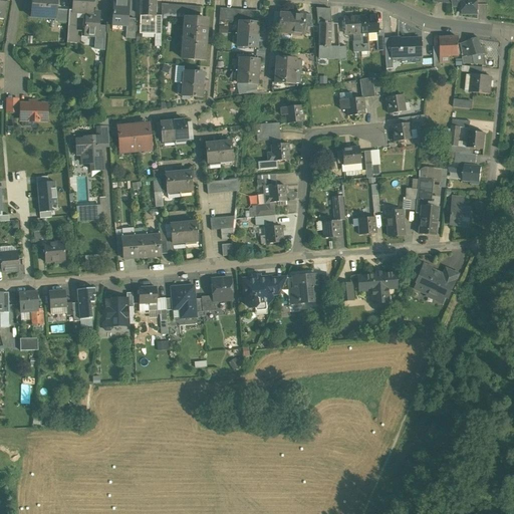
[(56,0),(31,0),(31,17),(54,19),(55,19),(56,10),(56,0)]
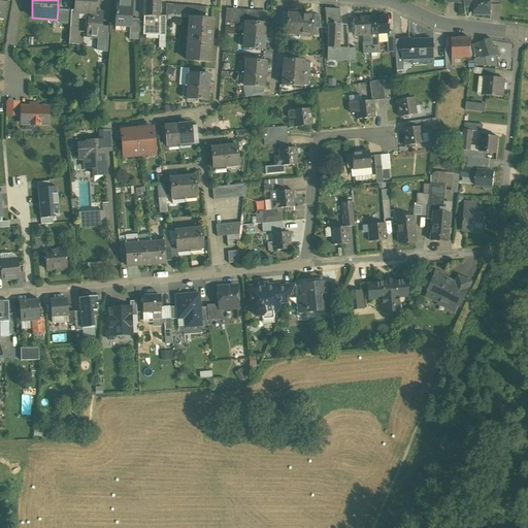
[(95,0),(74,0),(74,11),(78,12),(89,12),(95,13),(95,0)]
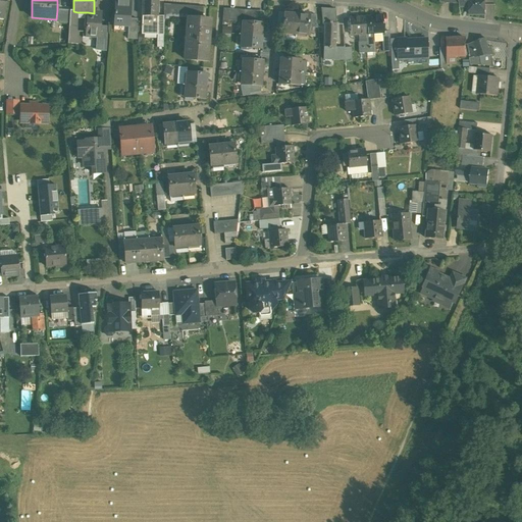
[(131,0),(115,0),(113,27),(127,28),(128,23),(129,23),(129,18),(131,0)]
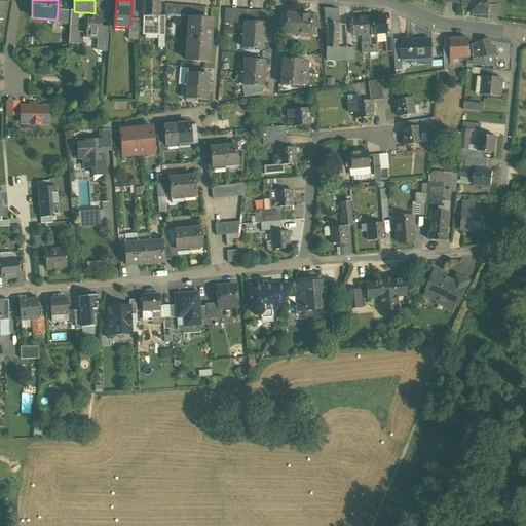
[(158,0),(144,0),(143,33),(158,33),(158,20),(158,16),(158,0)]
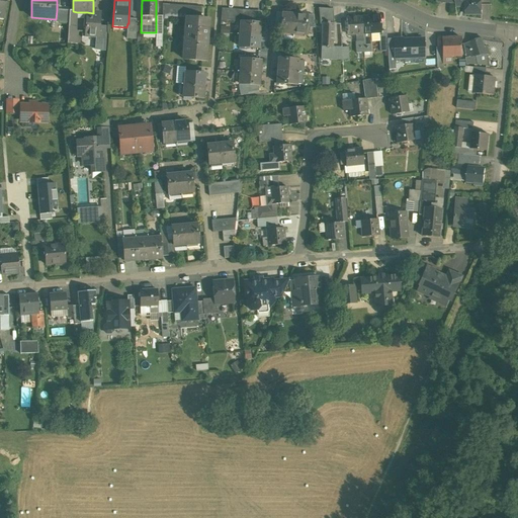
[(481,0),(465,0),(465,6),(465,15),(482,15),(481,0)]
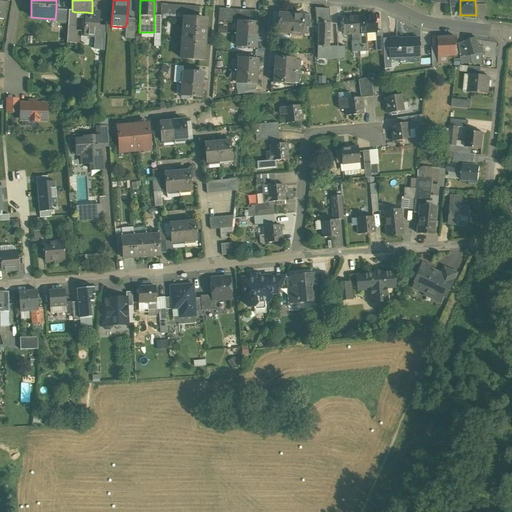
[(329,9),(315,8),(317,24),(318,24),(318,23),(330,24),(329,9)]
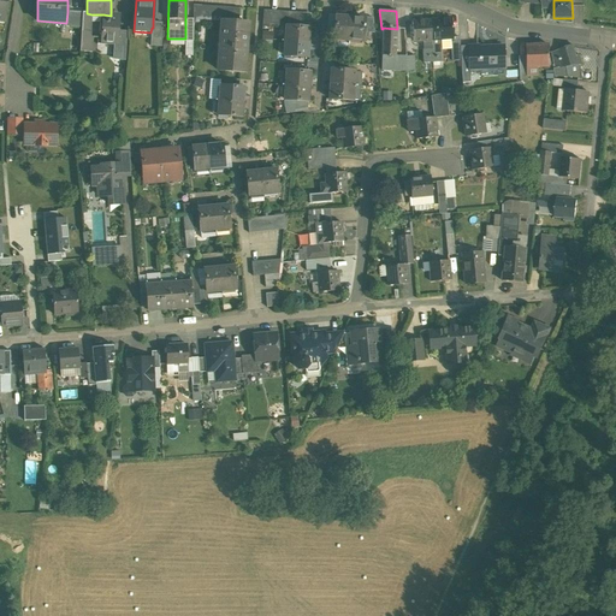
[(82,13),(67,12),(66,23),(65,23),(65,27),(82,28),(82,13)]
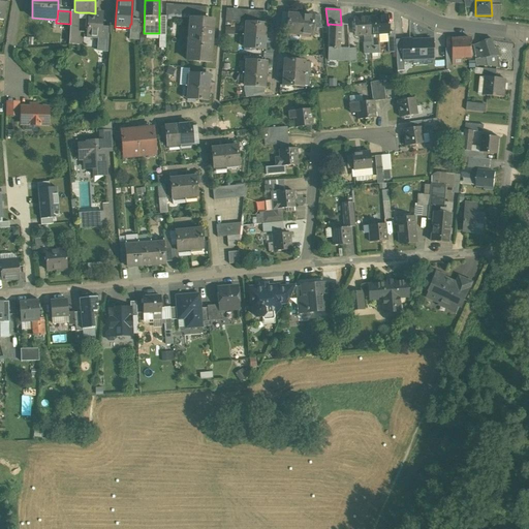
[(74,11),(70,10),(70,11),(70,24),(68,44),(79,45),(80,32),(78,32),(79,12),(74,11)]
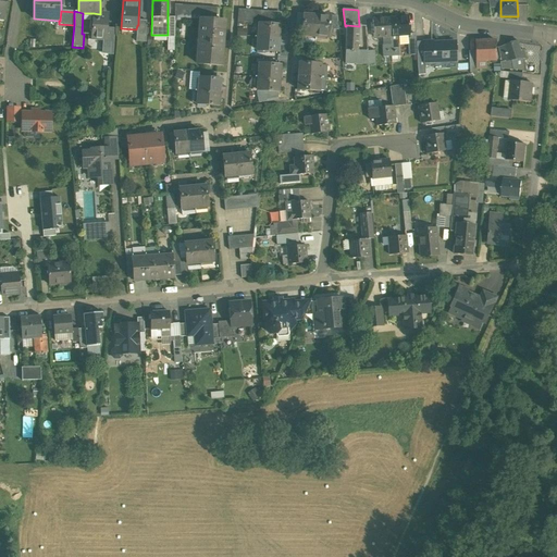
[(108,14),(100,14),(94,13),(94,16),(90,16),(89,29),(93,29),(91,38),(106,39),(107,28),(108,14)]
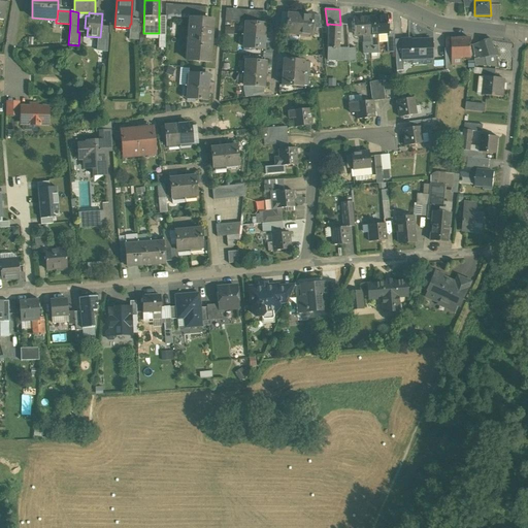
[(288,14),(287,26),(286,34),(299,35),(300,15),(288,14)]
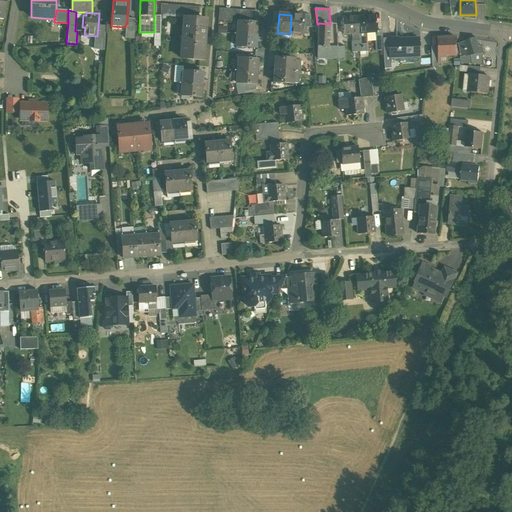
[(303,16),(291,15),(290,34),(302,35),(303,27),(304,16),(303,16)]
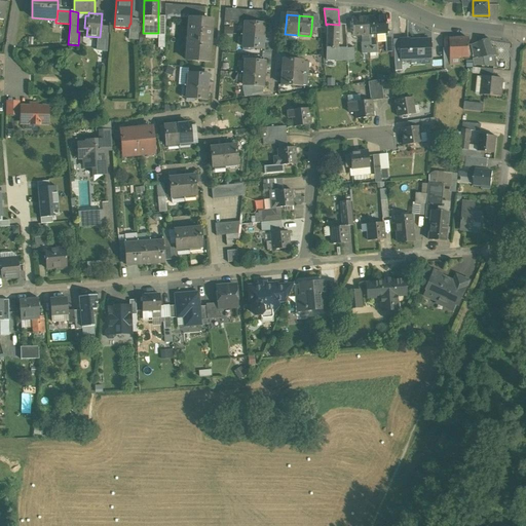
[(318,15),(311,15),(311,16),(312,16),(311,28),(320,29),(318,15)]
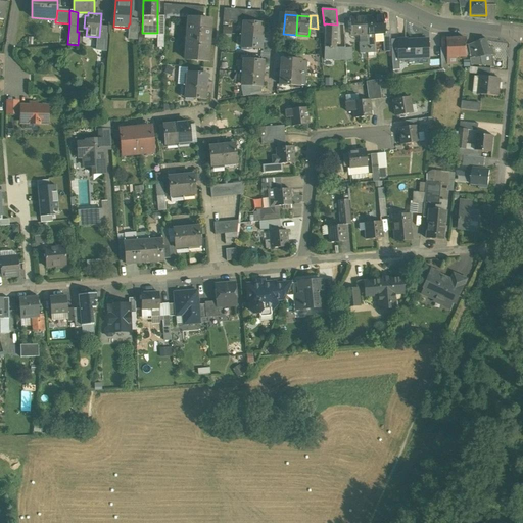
[(383,15),(374,16),(374,17),(365,17),(366,34),(374,34),(382,33),(384,33),(384,32),(384,24),(383,24),(383,15)]
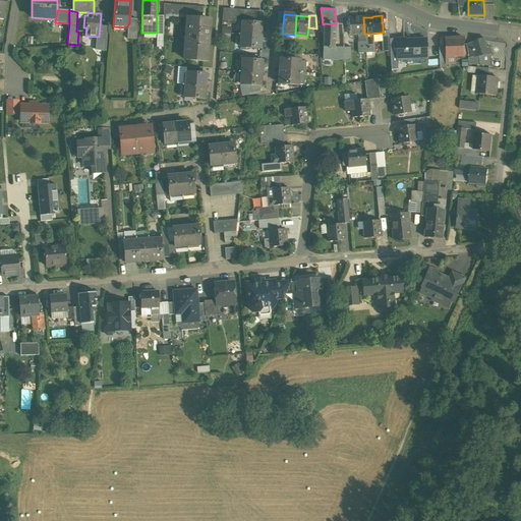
[(363,17),(348,18),(349,35),(364,34),(363,17)]
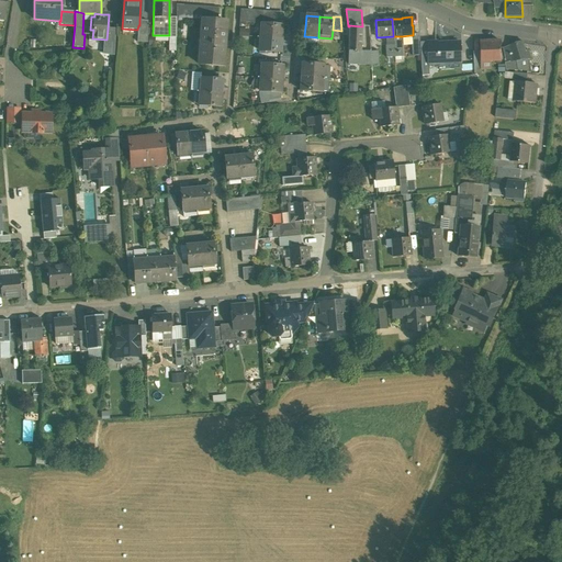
[(147,21),(139,20),(139,25),(138,25),(137,30),(137,34),(147,35),(147,21)]
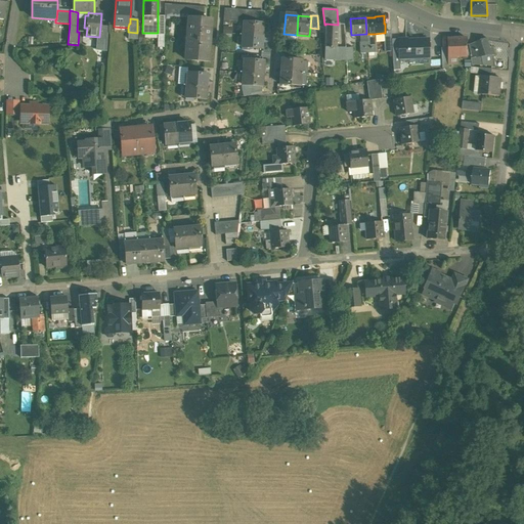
[(191,18),(189,18),(186,61),(207,62),(210,20),(203,19),(198,19),(191,18)]
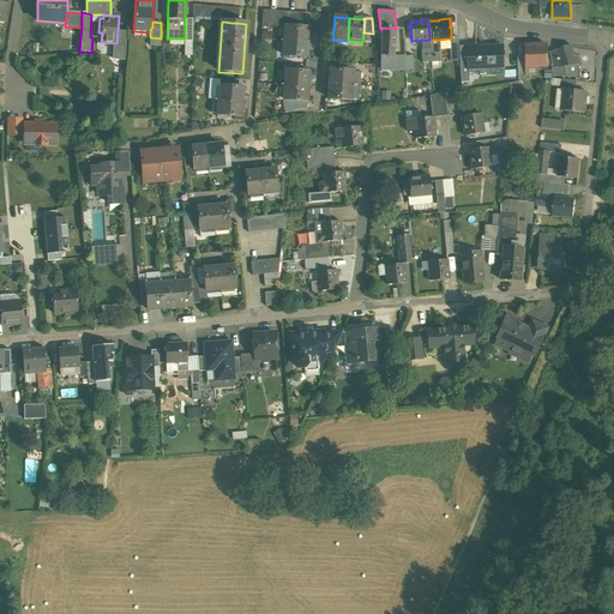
[(288,26),(286,26),(284,41),(307,43),(308,28),(301,28),(294,26),(288,26)]
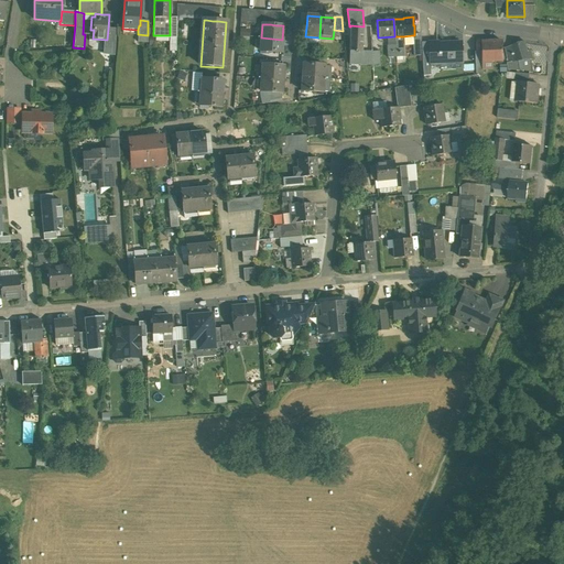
[(364,26),(350,25),(350,26),(349,51),(360,51),(361,52),(364,26)]
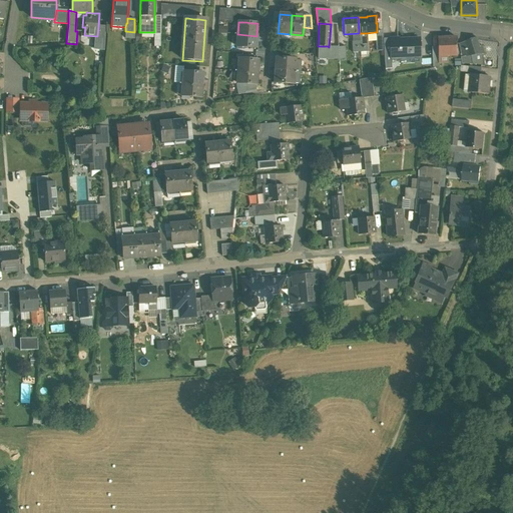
[(104,50),(106,27),(98,26),(97,36),(96,49),(104,50)]
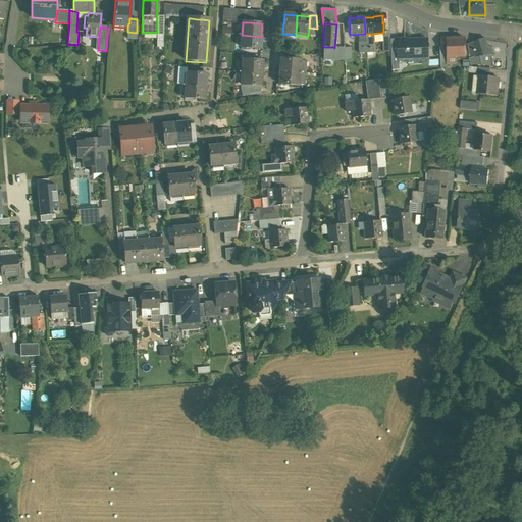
[(389,32),(383,32),(383,33),(381,33),(382,41),(383,52),(390,52),(389,41),(389,32)]
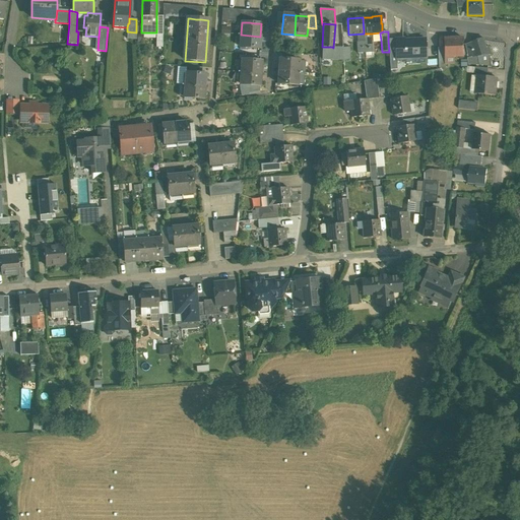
[(260,37),(241,35),(240,48),(259,49),(260,37)]
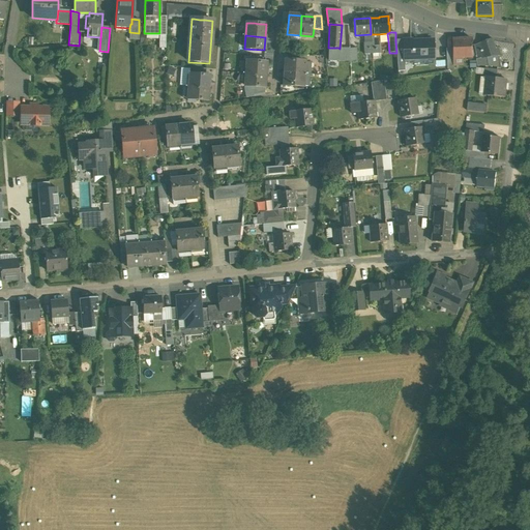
[(472,38),(452,39),(452,49),(453,58),(473,58),(472,38)]
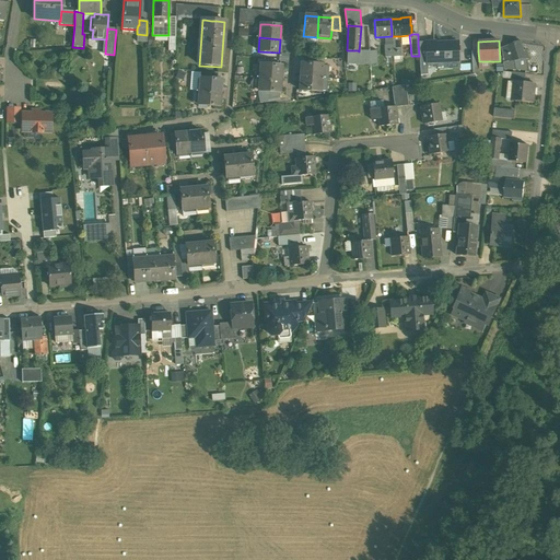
[(458,43),(435,44),(435,42),(426,42),(426,43),(426,55),(427,65),(428,65),(459,63),(458,43)]
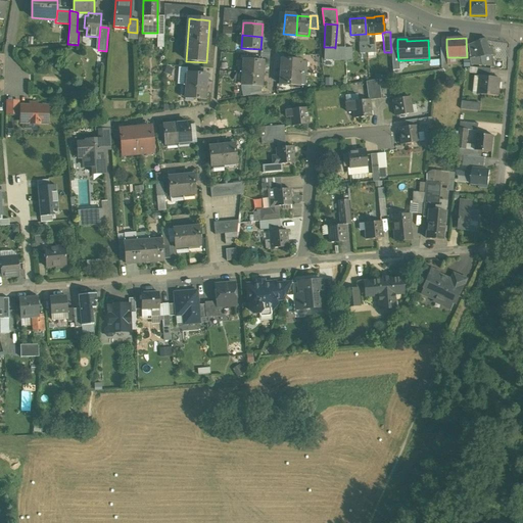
[(486,39),(469,45),(472,58),(470,59),(471,64),(482,65),(481,56),(492,55),(494,54),(492,48),(489,49),(486,39)]
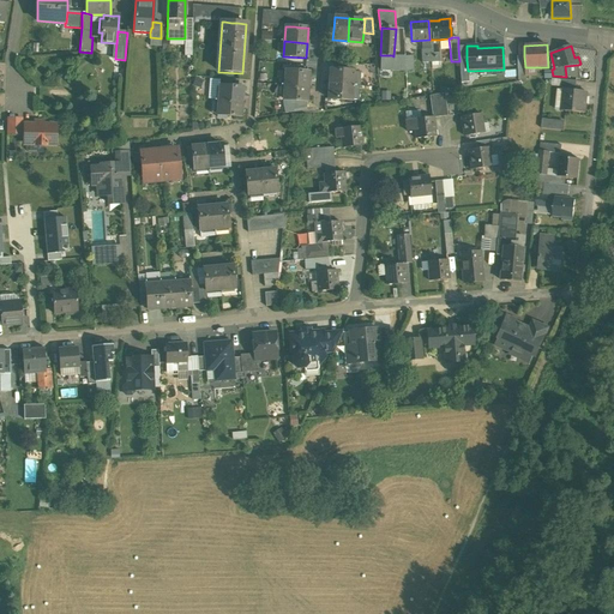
[(439,48),(431,49),(432,62),(440,62),(439,48)]
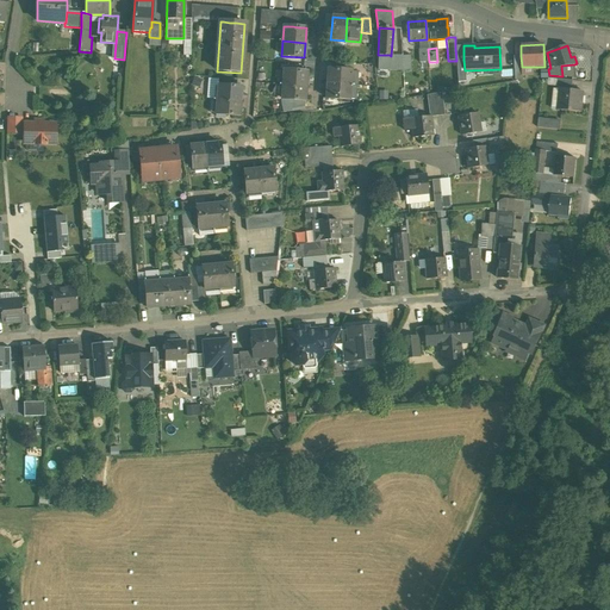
[(428,49),(418,49),(419,62),(429,62),(428,49)]
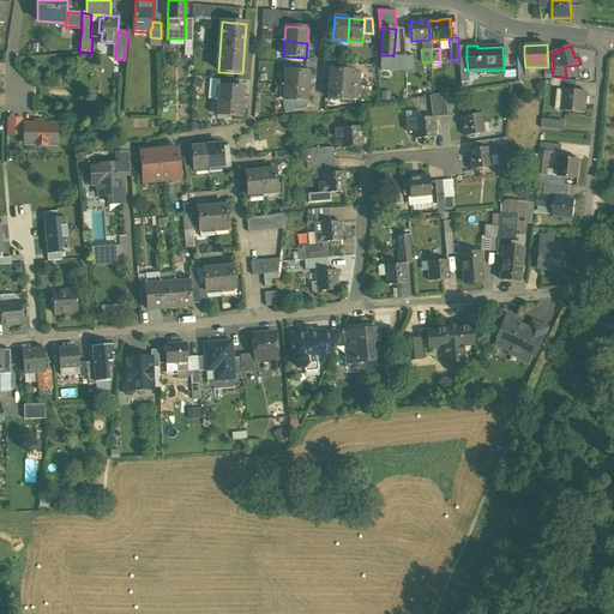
[(392,55),(380,55),(380,65),(391,65),(392,55)]
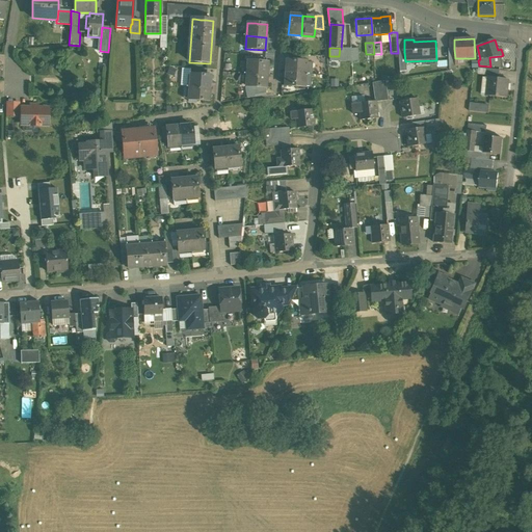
[(341,49),(340,48),(339,56),(329,56),(329,60),(351,61),(350,49),(341,49)]
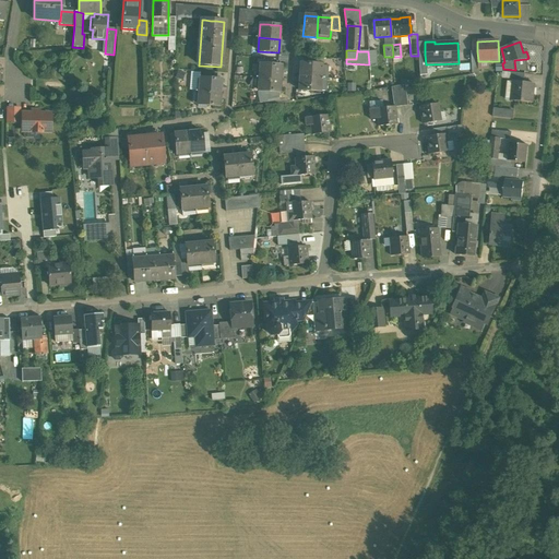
[(526,59),(514,60),(515,70),(528,71),(526,59)]
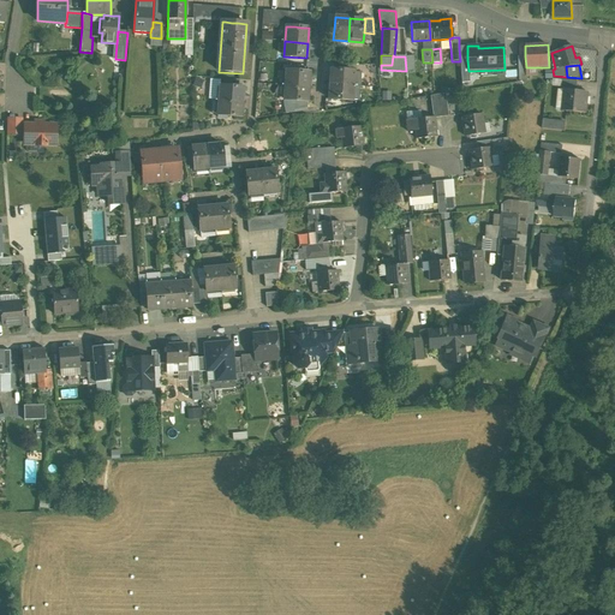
[(354,72),(330,70),(330,84),(353,87),(354,73),(354,72)]
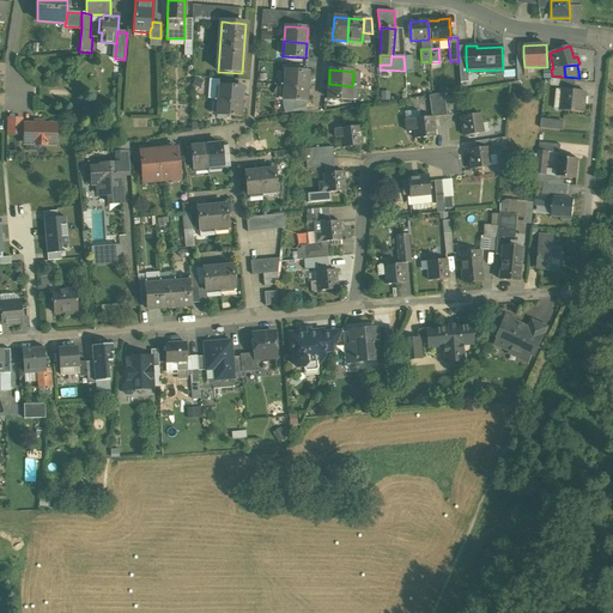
[(308,72),(285,71),(284,85),(307,86),(308,72)]
